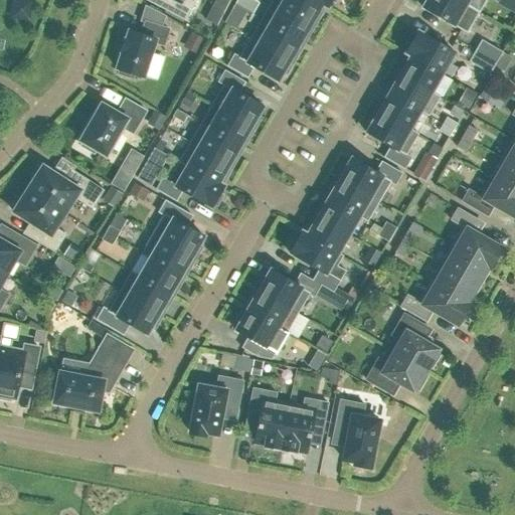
[(194,0),(166,0),(162,9),(186,21),(196,1),(194,0)]
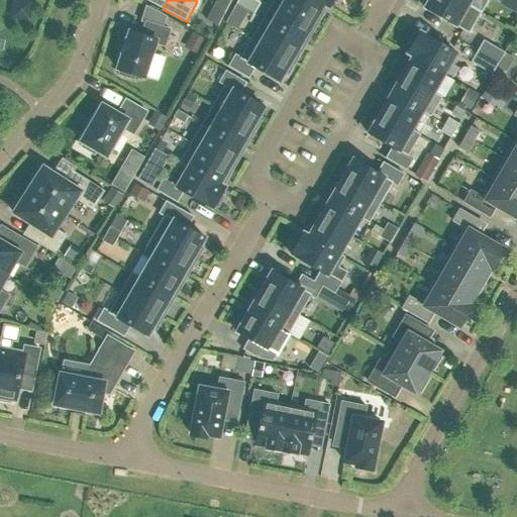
[(216,0),(213,6),(224,12),(229,0),(216,0)]
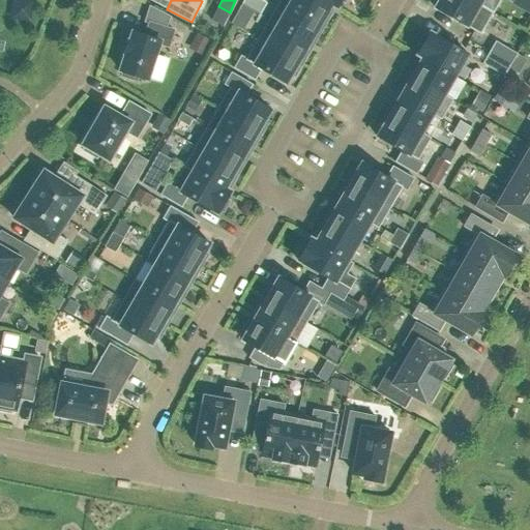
[(243,0),(241,5),(248,9),(253,0),(243,0)]
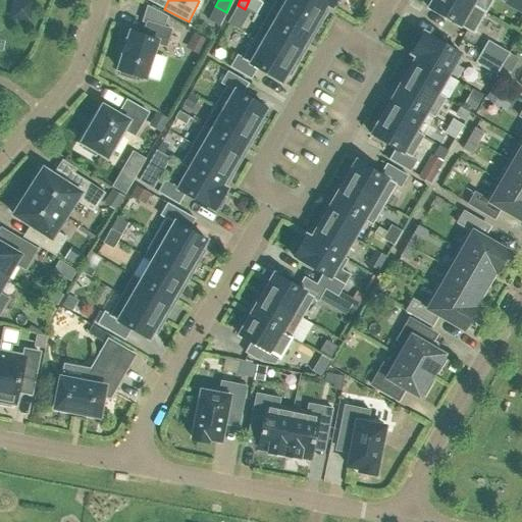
[(274,0),(274,1),(318,27),(325,14),(322,12),(326,6),(331,9),(331,8),(317,0),(274,0)]
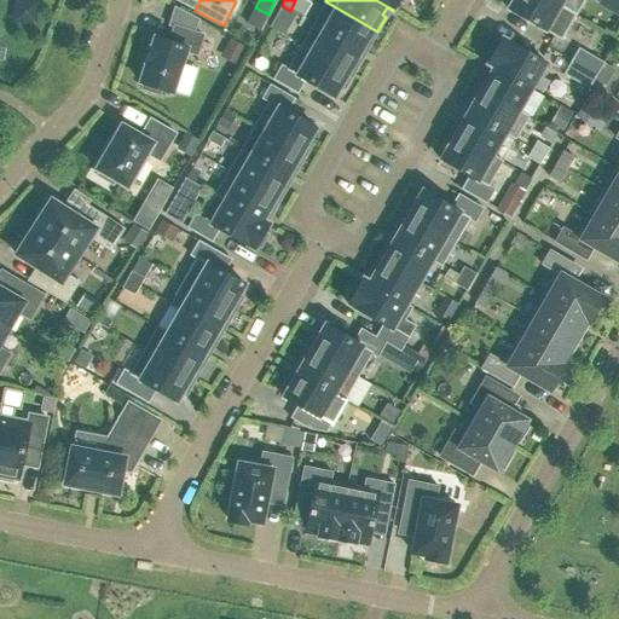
[(376,0),(393,10),(398,1),(401,4),(404,0),(376,0)]
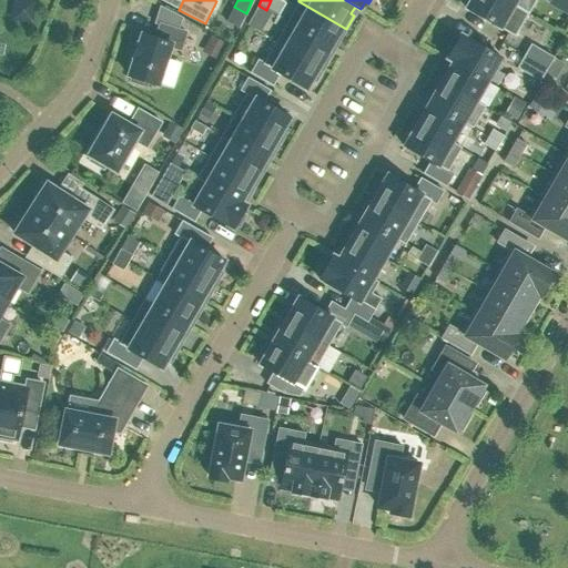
[(470,0),(465,10),(514,38),(527,16),(513,7),(500,0),(470,0)]
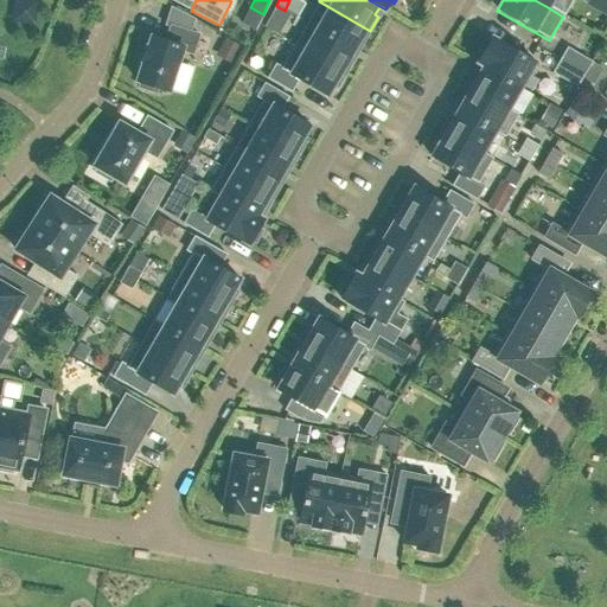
[(535,0),(548,7),(563,17),(573,0),(535,0)]
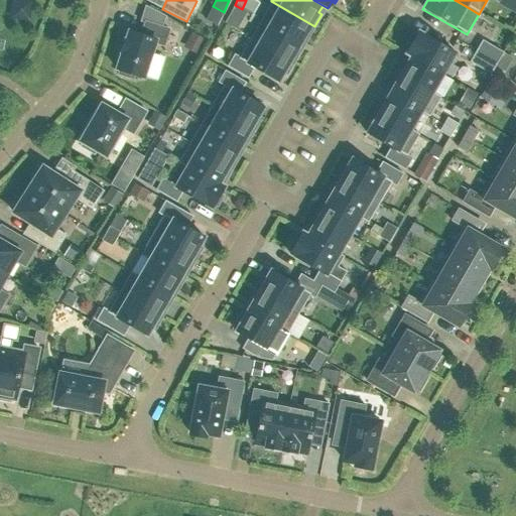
[(515,0),(500,0),(498,4),(514,14),(515,11),(515,0)]
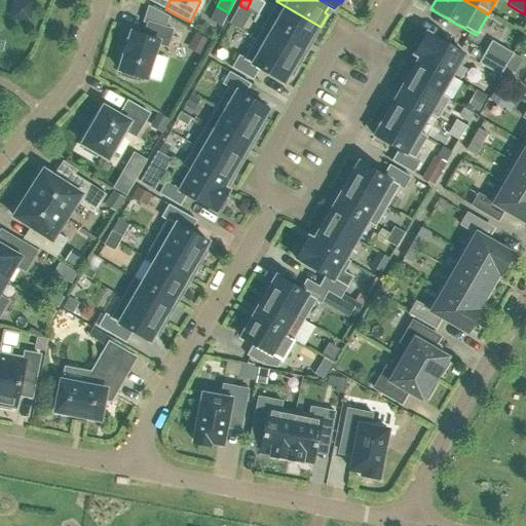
[(276,1),(266,21),(306,43),(310,36),(314,38),(321,27),(276,1)]
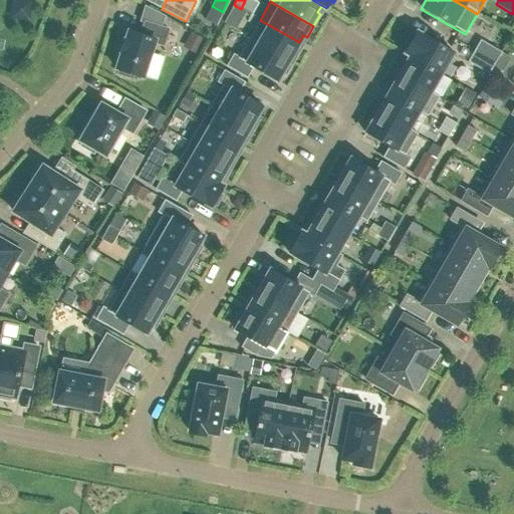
[(400,15),(407,26),(418,18),(412,8),(400,15)]
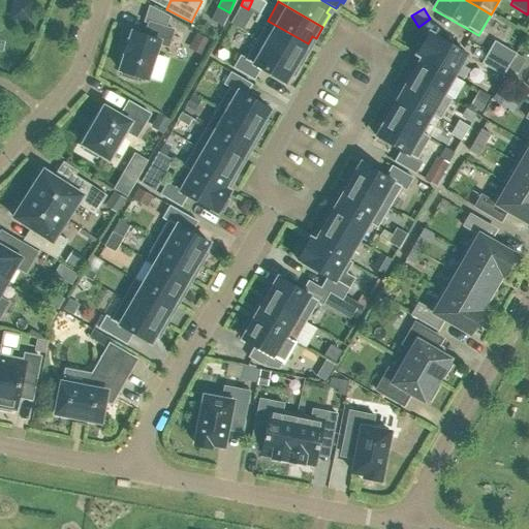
[(236,14),(230,23),(242,30),(247,21),(236,14)]
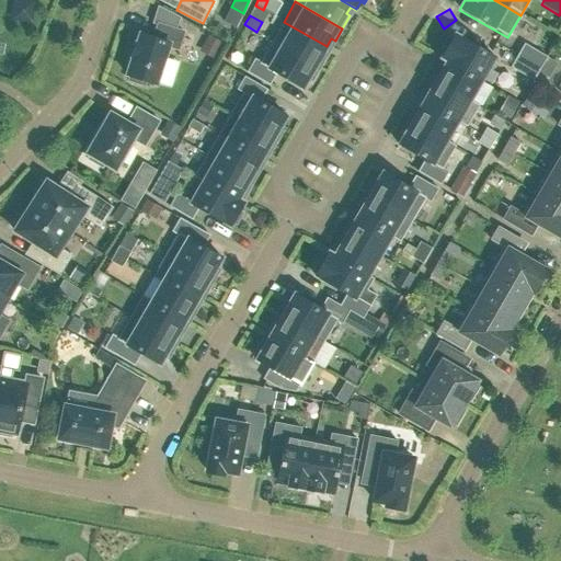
[(284,22),(272,42),(319,69),(325,56),(322,54),(327,46),(284,22)]
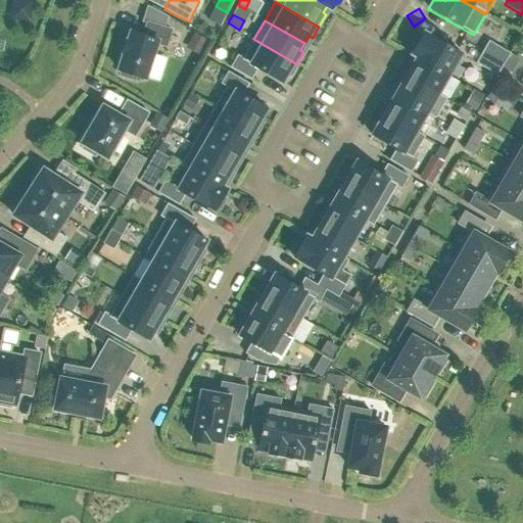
[(167,47),(172,31),(147,22),(143,36),(131,33),(128,42),(127,42),(123,53),(125,53),(119,70),(121,70),(120,76),(135,81),(137,76),(145,79),(156,44),(167,47)]
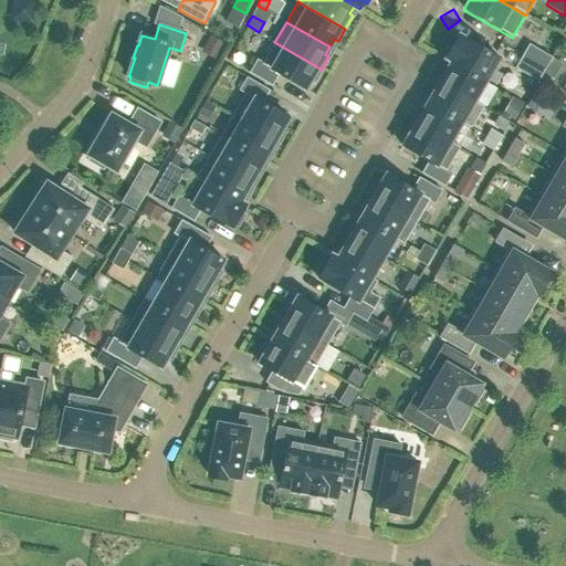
[(210,37),(202,51),(217,59),(224,44),(210,37)]
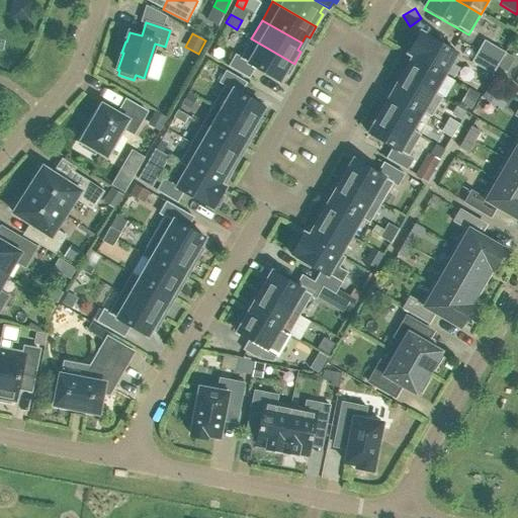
[(408,54),(444,75),(456,55),(420,33),(418,37),(414,35),(408,46),(412,48),(408,54)]
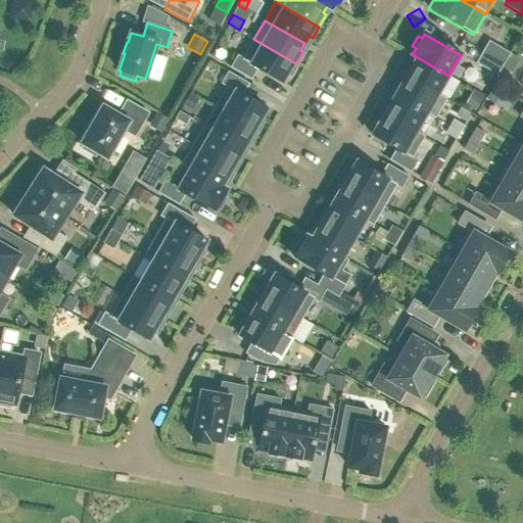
[(290,77),(297,64),(253,39),(250,38),(239,57),(234,54),(227,66),(248,79),(254,67),(281,84),(287,75),(290,77)]
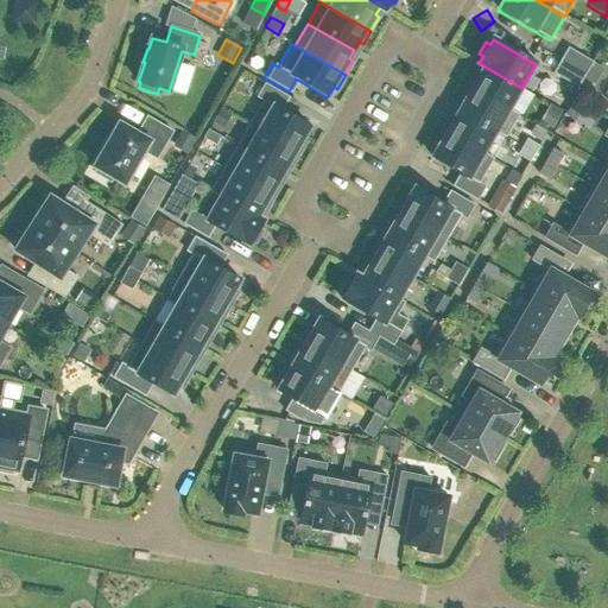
[(568,48),(559,61),(584,75),(593,62),(568,48)]
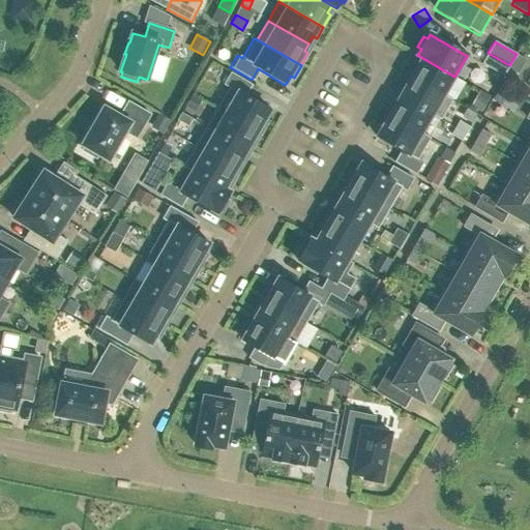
[(509,65),(488,53),(480,64),(503,77),(509,65)]
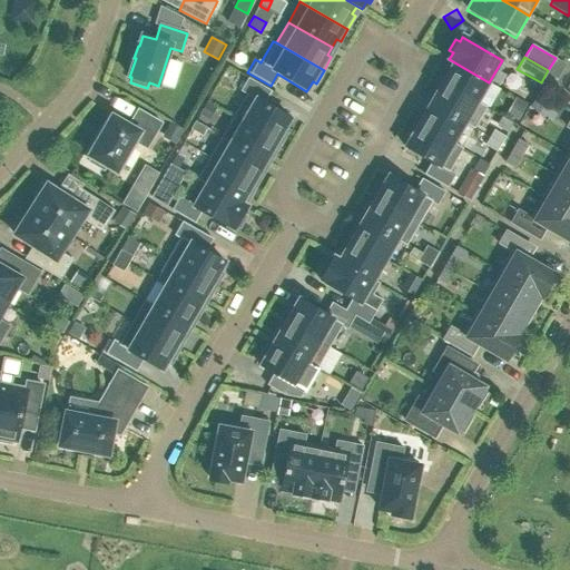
[(439,81),(477,104),(489,82),(449,59),(448,60),(453,64),(450,70),(445,68),(439,81)]
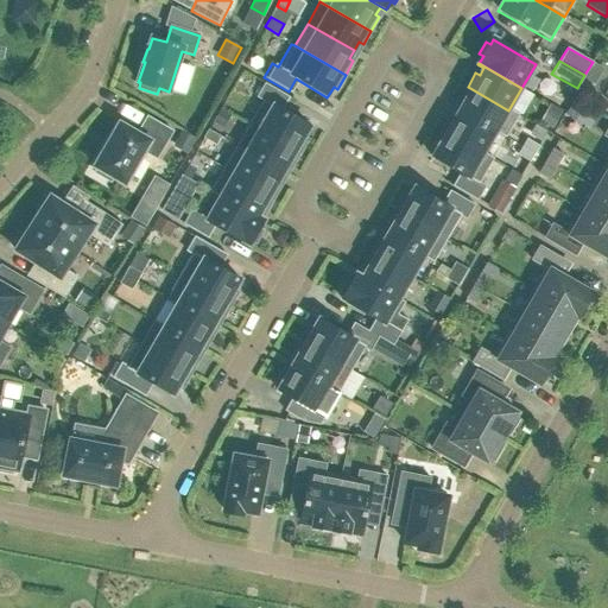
[(263,102),(249,125),(299,154),(308,140),(303,138),(310,127),(282,112),(289,99),(265,84),(257,99),(263,102)]
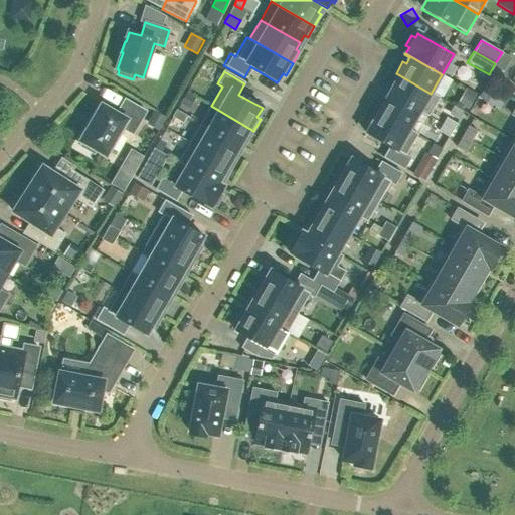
[(392,87),(388,95),(419,113),(427,117),(439,99),(431,94),(396,73),(389,86),(392,87)]
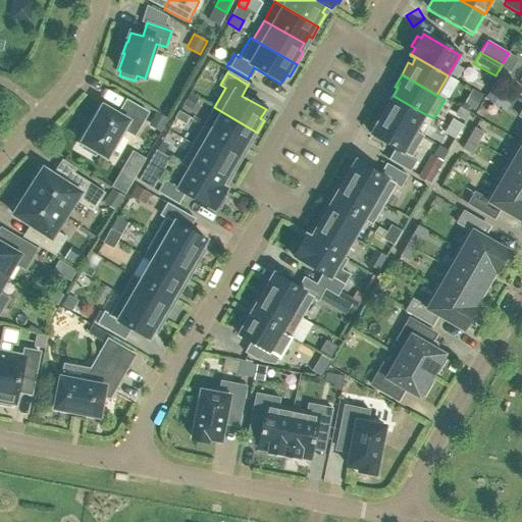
[(472,91),(464,104),(473,110),(481,96),(472,91)]
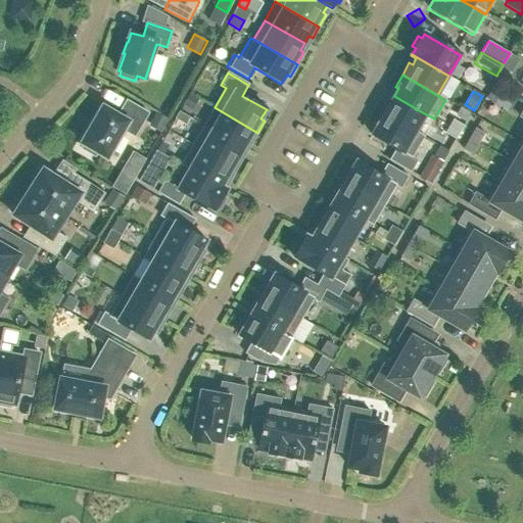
[(380,112),(423,138),(423,137),(415,132),(426,114),(394,96),(390,103),(387,101),(380,112)]
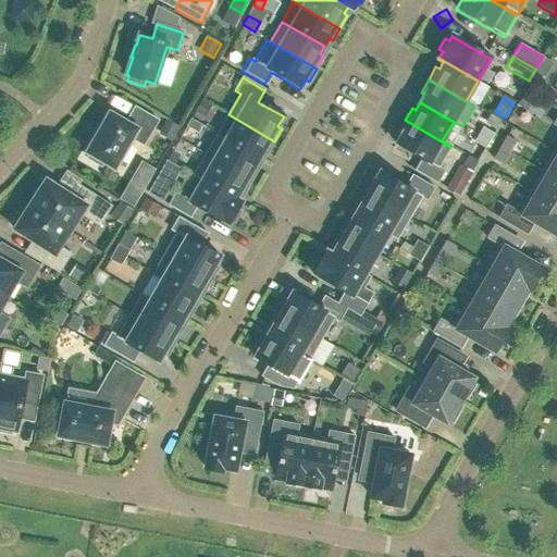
[(144,146),(158,121),(135,108),(126,123),(110,113),(87,153),(89,155),(87,159),(101,168),(103,163),(115,170),(133,139),(144,146)]
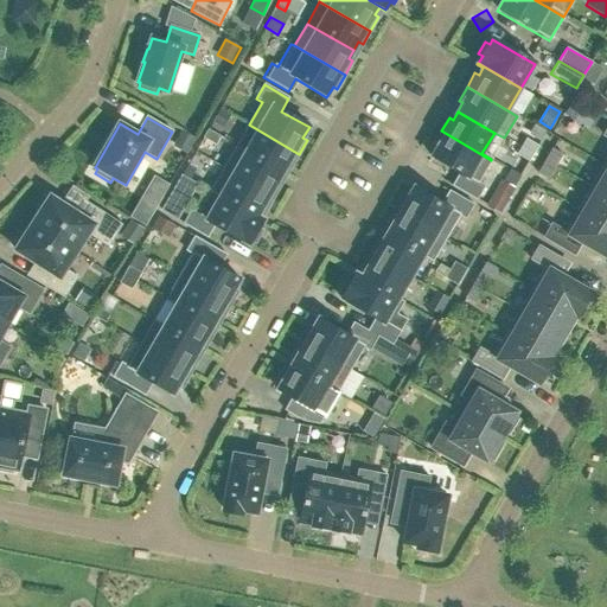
[(249,125),(236,147),(282,173),(287,165),(291,167),(299,154),(249,125)]
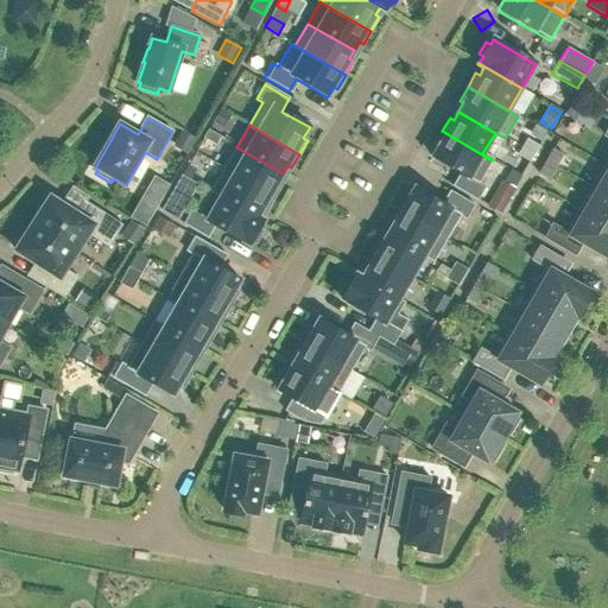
[(188,152),(195,137),(181,131),(173,146),(188,152)]
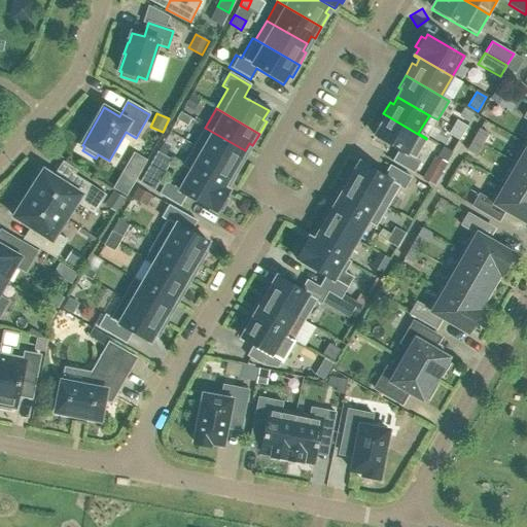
[(180,113),(176,120),(187,127),(191,119),(180,113)]
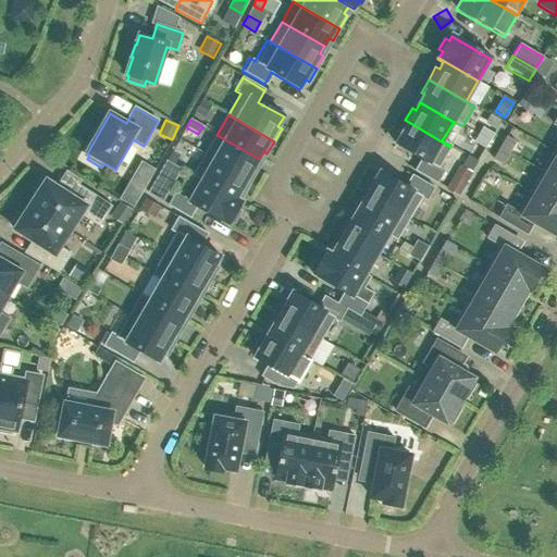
[(438,168),(450,147),(405,120),(397,133),(401,135),(395,145),(421,159),(415,171),(436,184),(444,171),(438,168)]
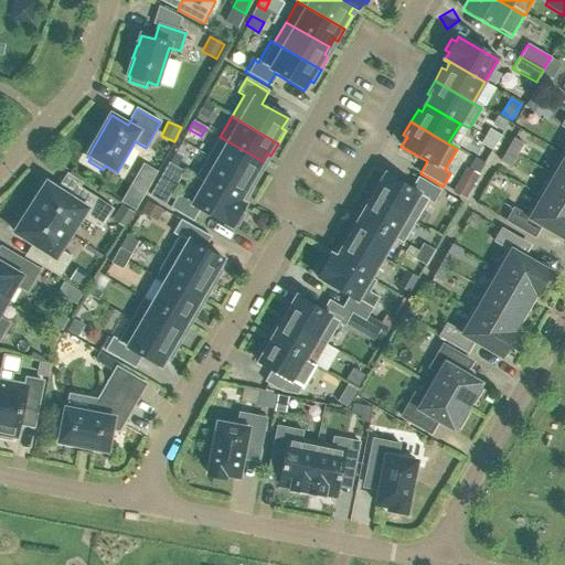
[(489,129),(484,137),(497,144),(501,136),(489,129)]
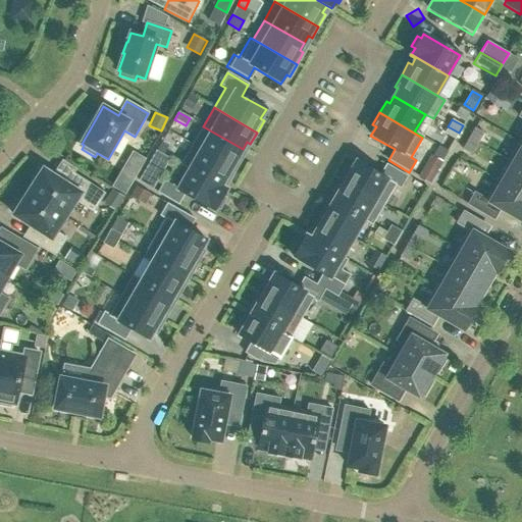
[(203,126),(192,146),(235,170),(242,158),(239,156),(243,149),(203,126)]
